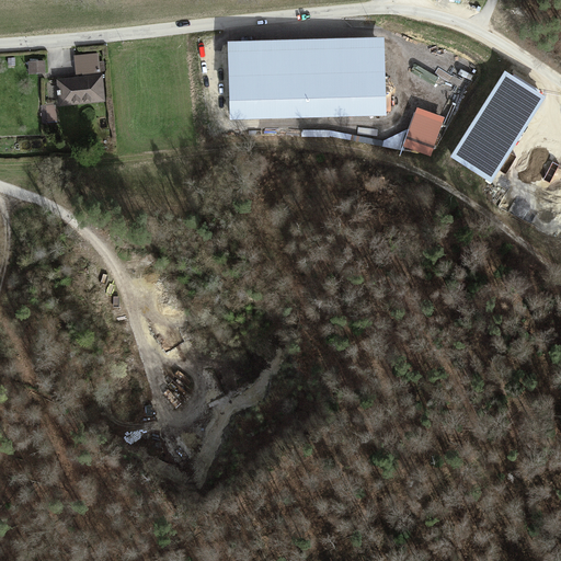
[(385,37),(227,42),(230,119),(386,116),(385,37)]
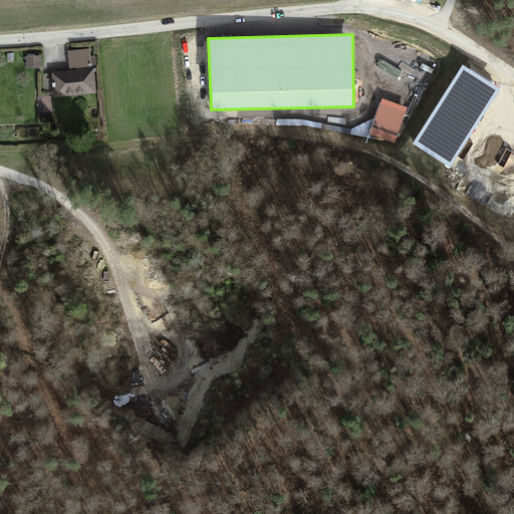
[(70,72),(92,70),(91,50),(68,52),(70,72)]
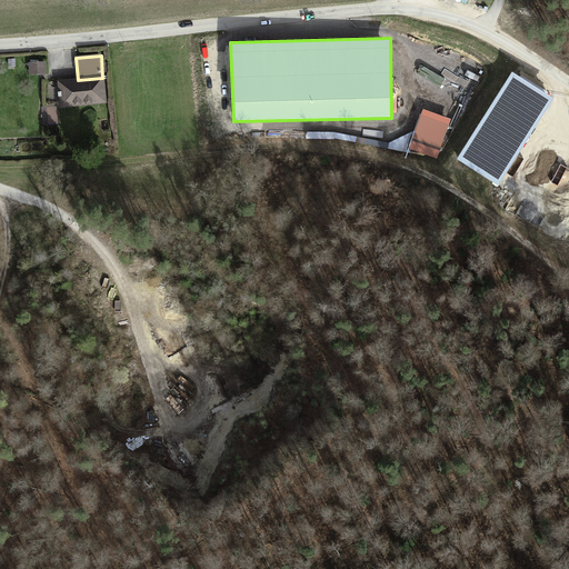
[(43,62),(31,62),(31,73),(43,73),(43,62)]
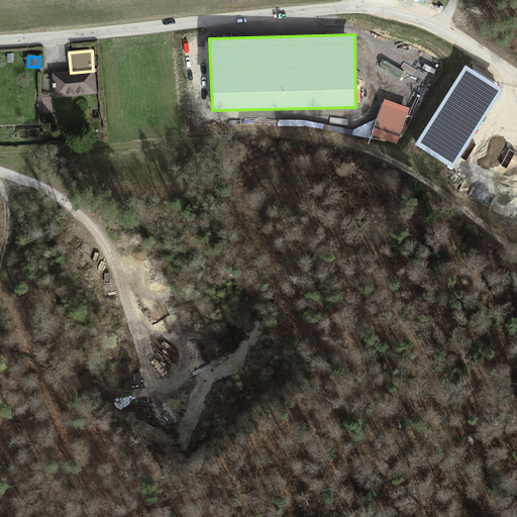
[(502,90),(464,67),(416,144),(453,168),(502,90)]
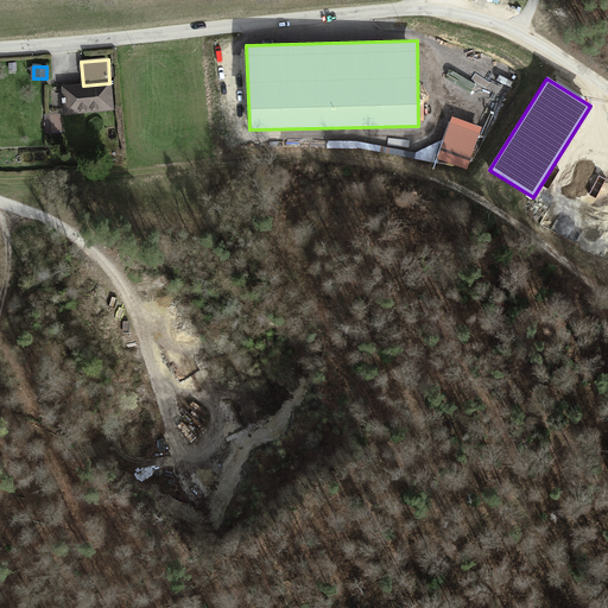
[(83,86),(63,88),(65,113),(112,108),(109,83),(83,86)]
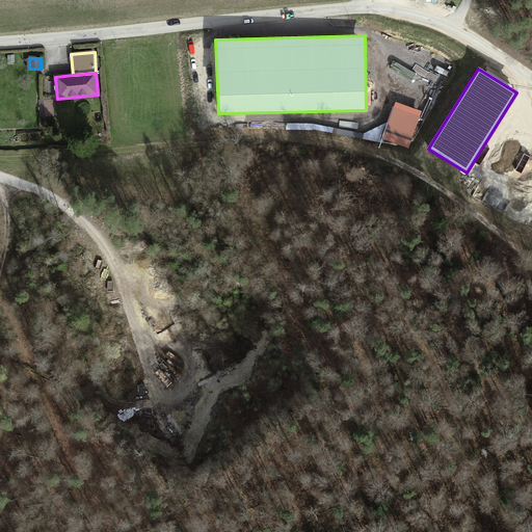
[(420,112),(395,103),(383,137),(407,147),(420,112)]
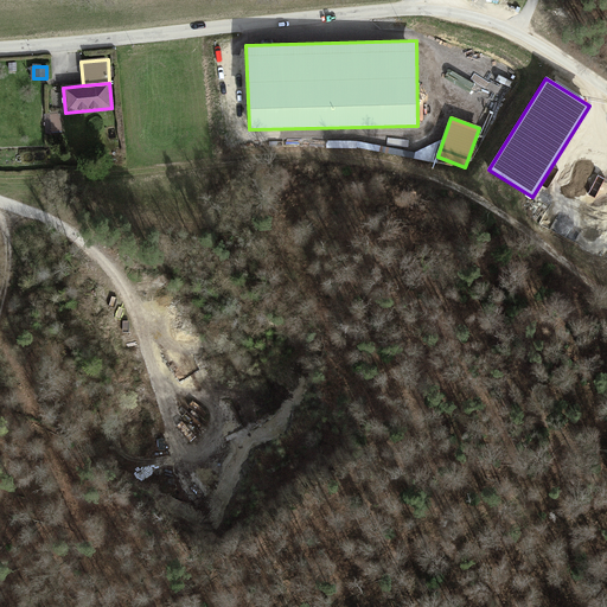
All buildings are outlined.
